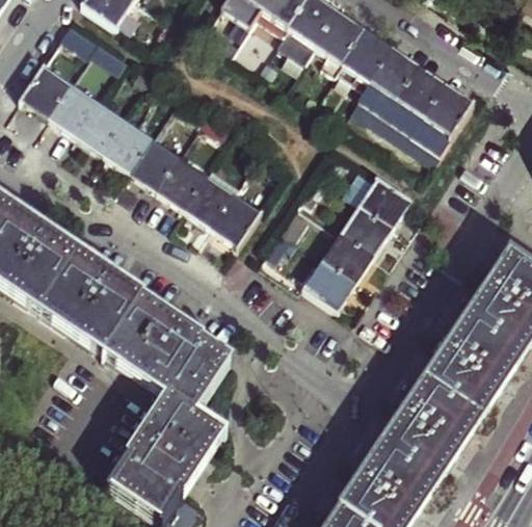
[(86,0),(82,6),(113,27),(132,0),(86,0)]
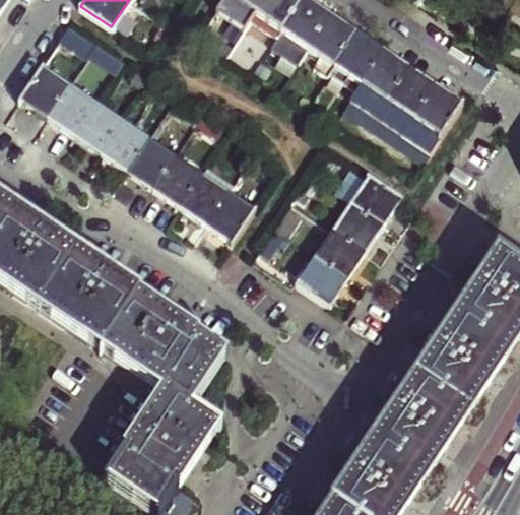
[(252,13),(261,0),(223,0),(217,9),(243,25),(252,13)]
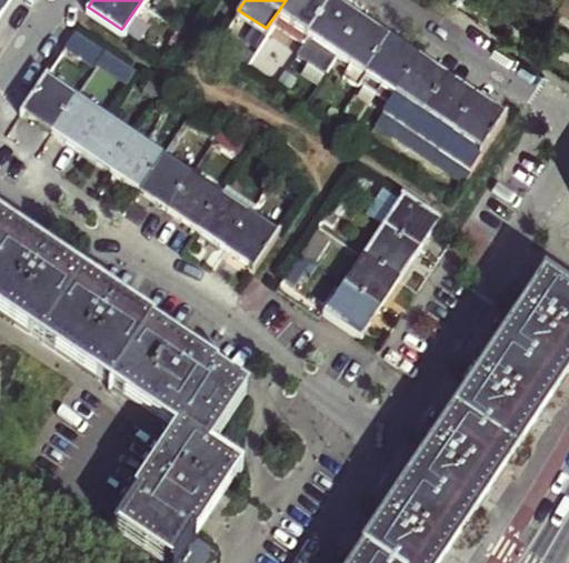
[(306,34),(329,0),(286,0),(276,14),(306,34)]
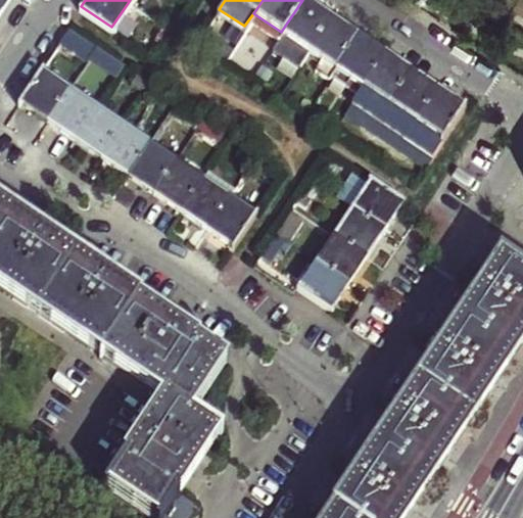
[(306,49),(329,15),(305,0),(302,0),(281,32),(272,45),(297,61),(306,49)]
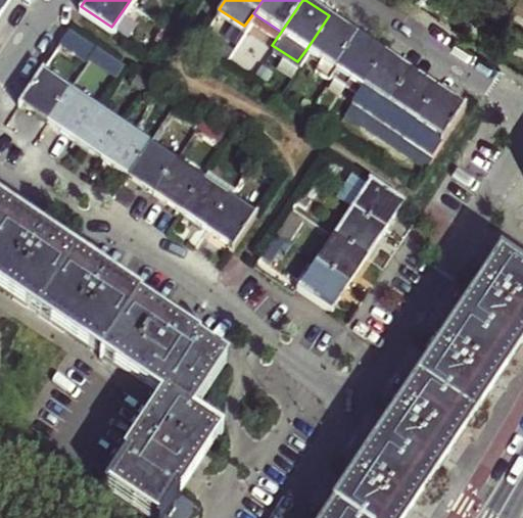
[(175,13),(169,22),(176,28),(182,17),(175,13)]
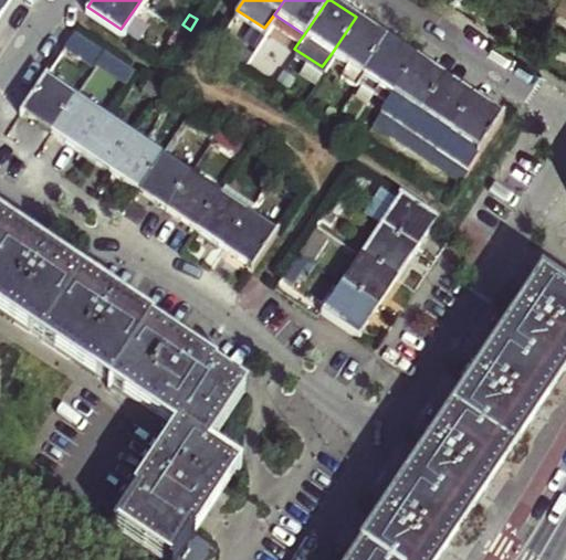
[(360,72),(385,37),(356,17),(332,53),(360,72)]
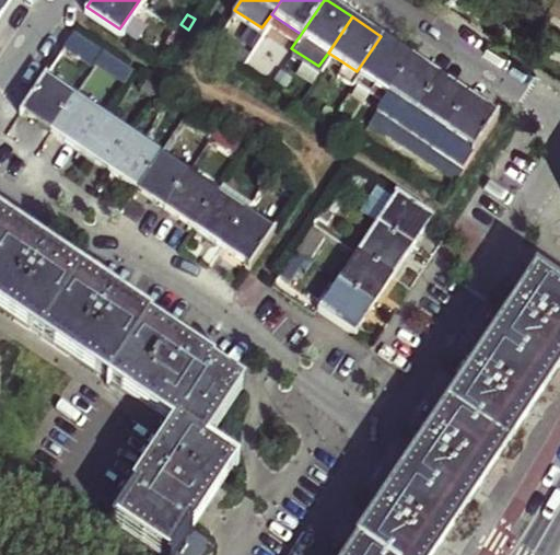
[(173,35),(181,41),(188,30),(181,24),(173,35)]
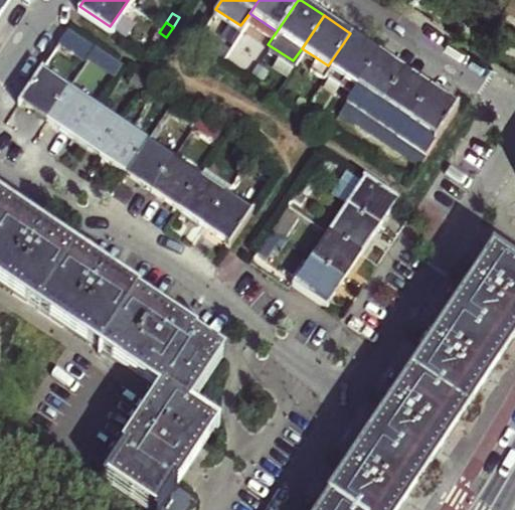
[(95,42),(67,23),(59,36),(87,54),(88,52),(95,42)]
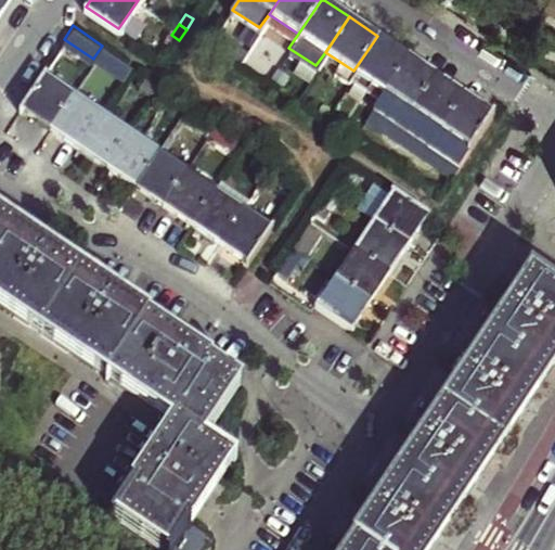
[(382,90),(405,54),(377,36),(353,71),(382,90)]
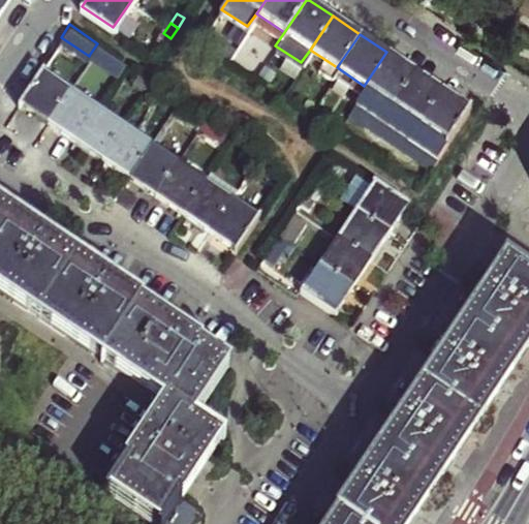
[(97,43),(90,54),(101,61),(109,51),(97,43)]
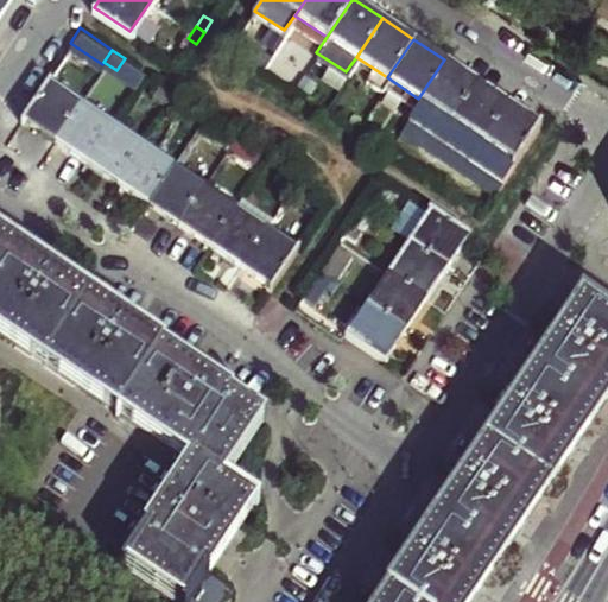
[(443,130),(476,81),(444,59),(418,99),(435,111),(429,120),(443,130)]
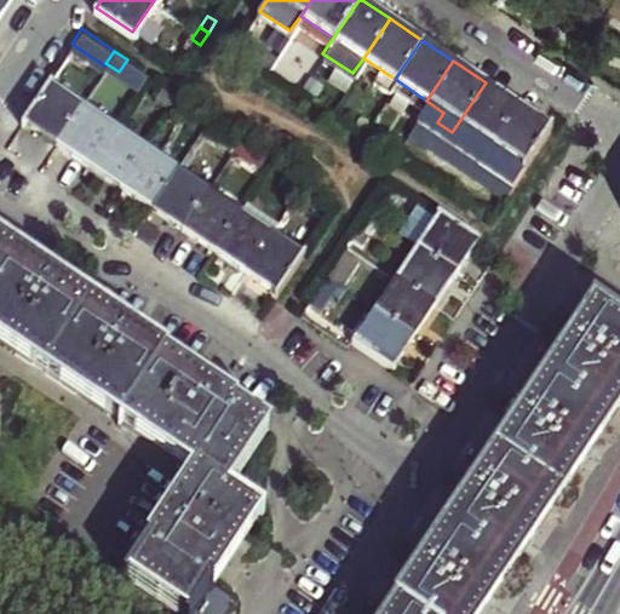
[(49,78),(26,113),(57,135),(81,99),(49,78)]
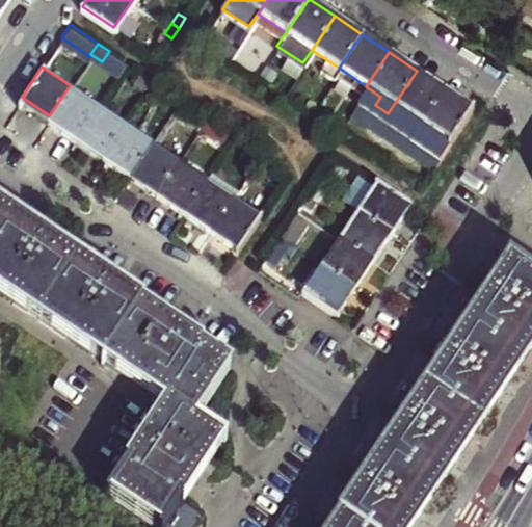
[(131,80),(145,90),(152,80),(137,70),(131,80)]
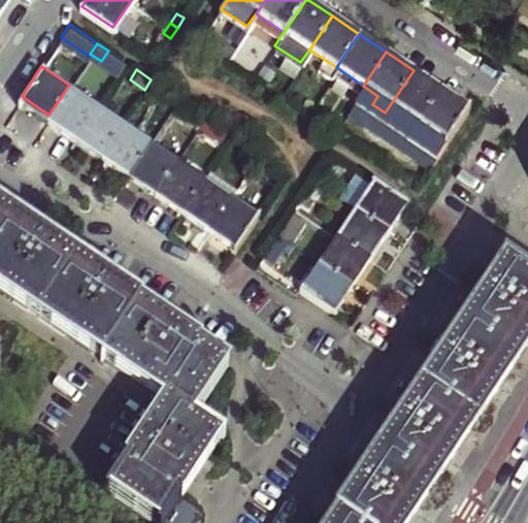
[(417,122),(440,88),(414,70),(385,112),(401,124),(406,116),(417,122)]
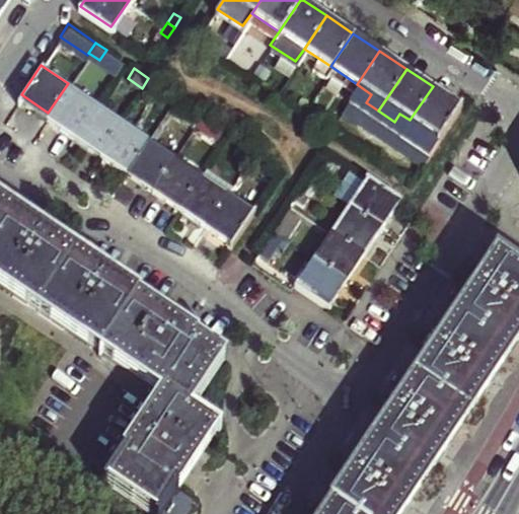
[(148,78),(142,88),(153,95),(159,85),(148,78)]
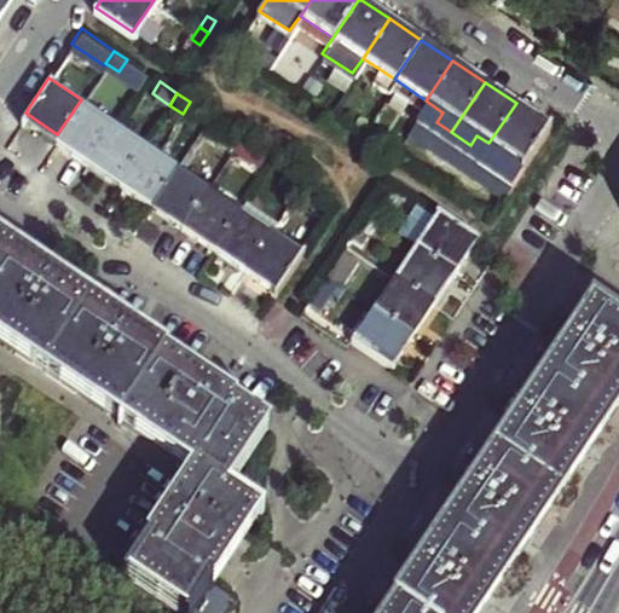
[(81,99),(57,134),(88,156),(113,121),(81,99)]
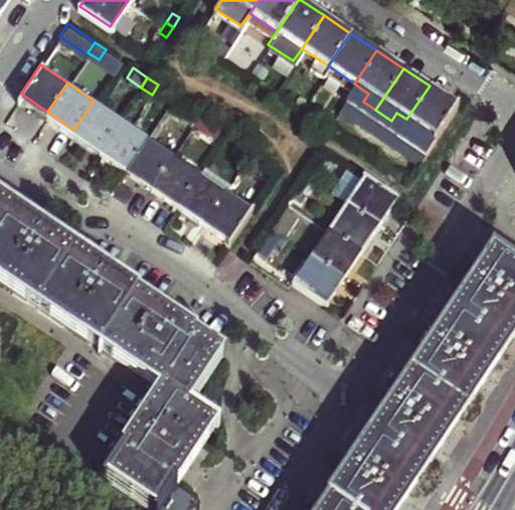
[(425,149),(456,104),(430,86),(406,119),(399,131),(425,149)]
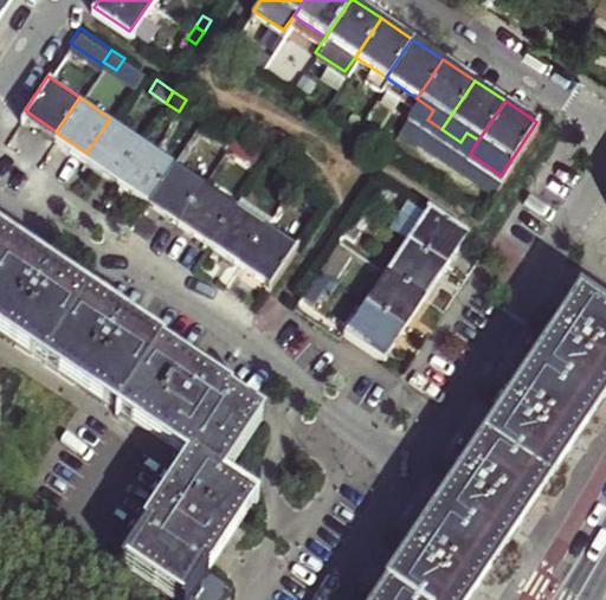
[(110,118),(86,153),(117,174),(141,139),(110,118)]
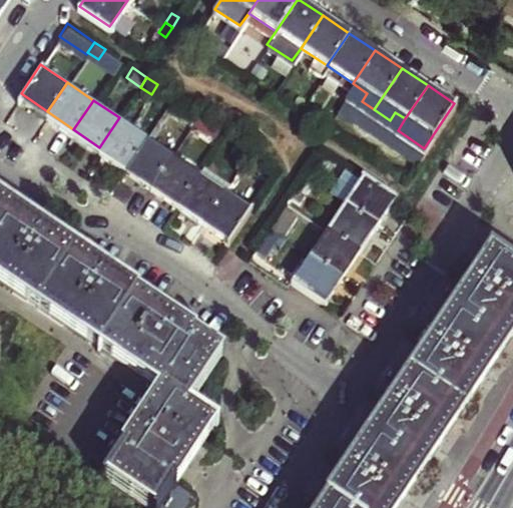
[(180,114),(190,121),(197,111),(186,104),(180,114)]
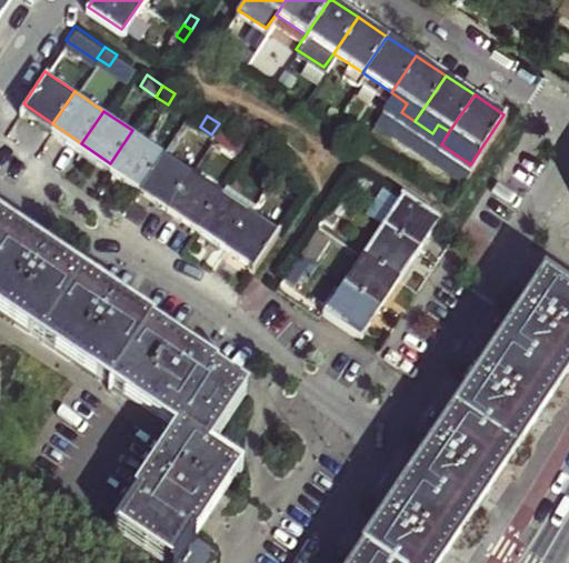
[(219,123),(211,134),(226,143),(232,132),(219,123)]
